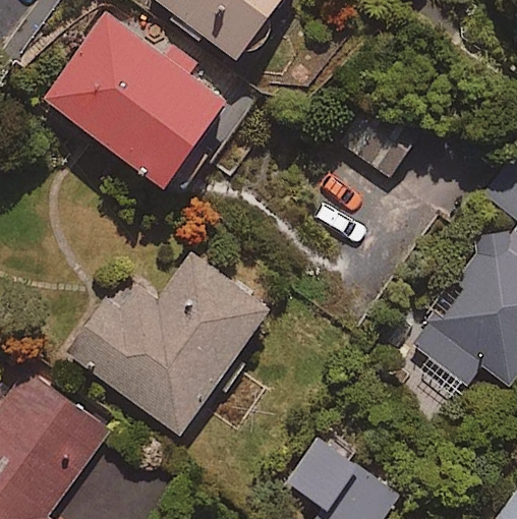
[(154,0),(173,13),(167,21),(202,46),(207,37),(243,62),(287,0),(154,0)]
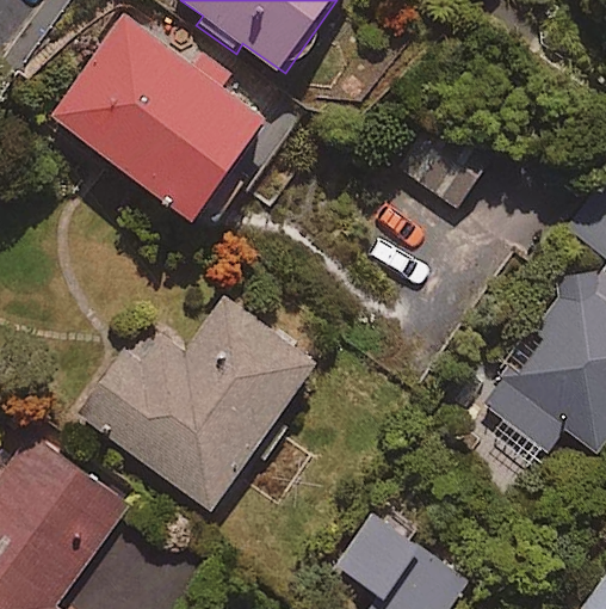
[(210,71),(123,10),(50,116),(202,222),(283,105),(217,60),(210,71)]
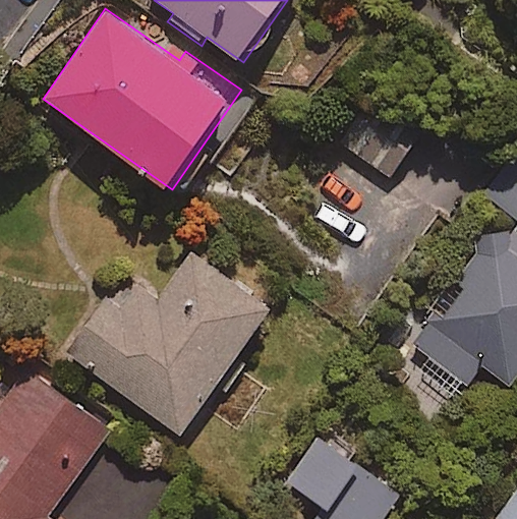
[(411,147),(358,108),(336,139),(389,178),(411,147)]
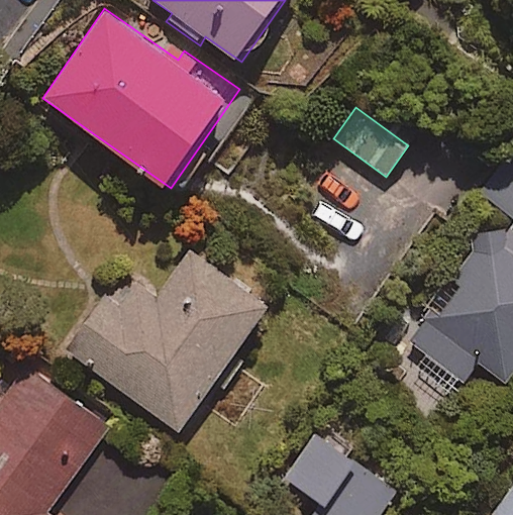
[(512,143),(511,142),(477,191),(512,216),(512,143)]
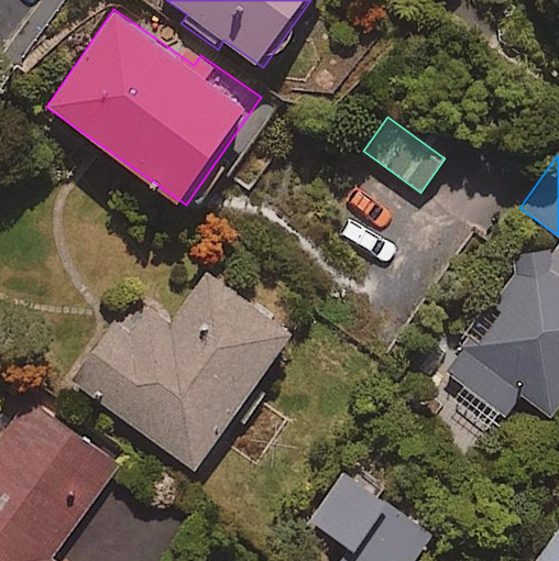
[(441,371),(535,442),(558,410),(558,250),(532,229),(459,323),(471,332),(441,371)]
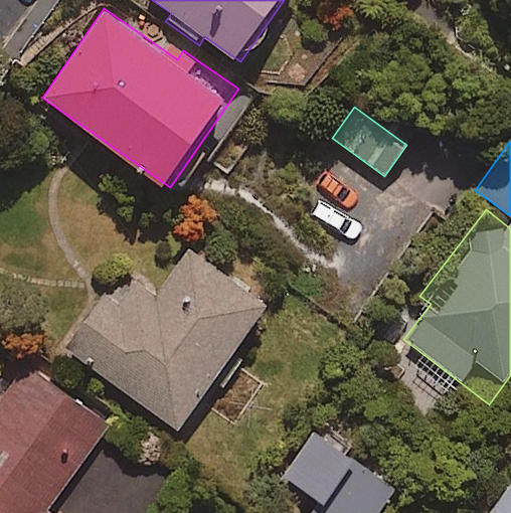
[(270,307),(190,249),(158,294),(126,270),(68,348),(180,430),(270,307)]
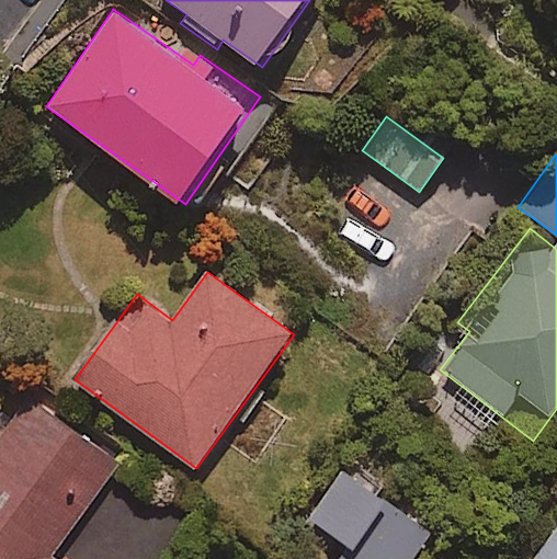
[(117,461),(26,397),(0,433),(0,558),(53,558),(50,557),(117,461)]
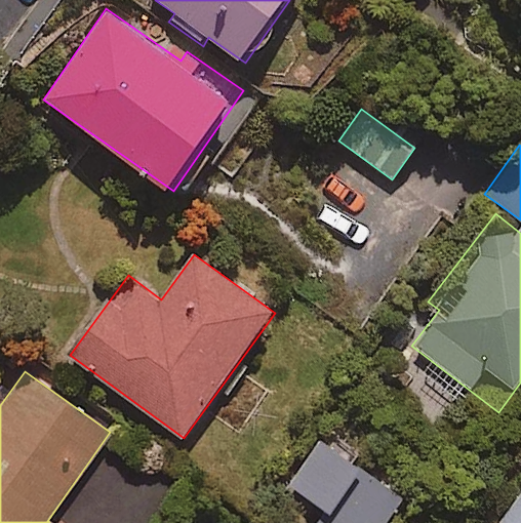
[(288,485),(323,509),(313,522),(383,522),(401,496),(319,441),(288,485)]
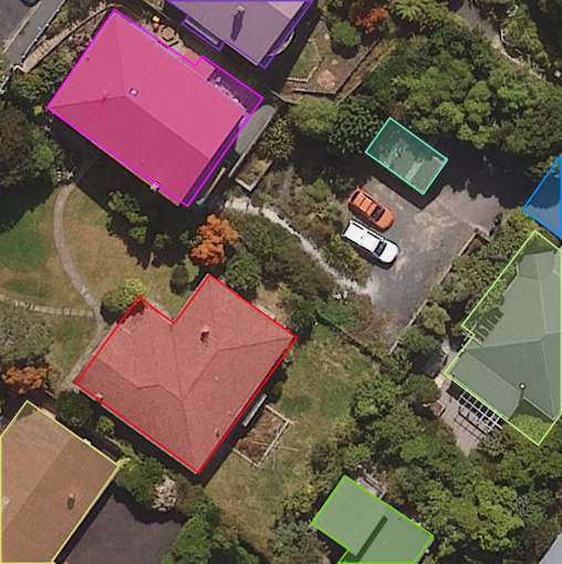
[(561,563),(561,531),(537,563),(561,563)]
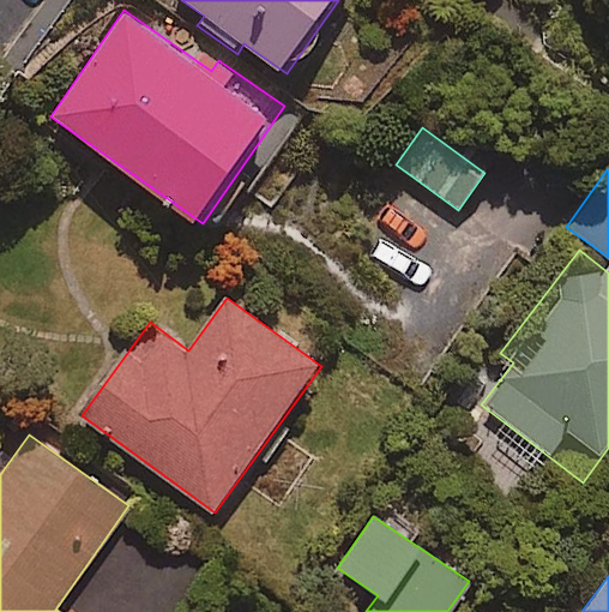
All buildings are outlined.
